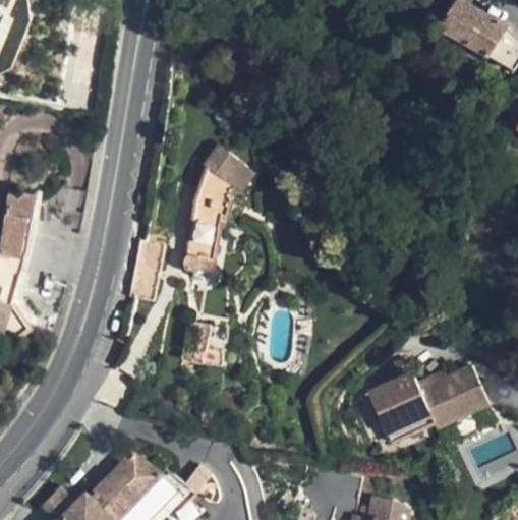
[(467,4),(458,0),(455,0),(438,29),(512,70),(517,60),(517,38),(505,26),(467,4)]
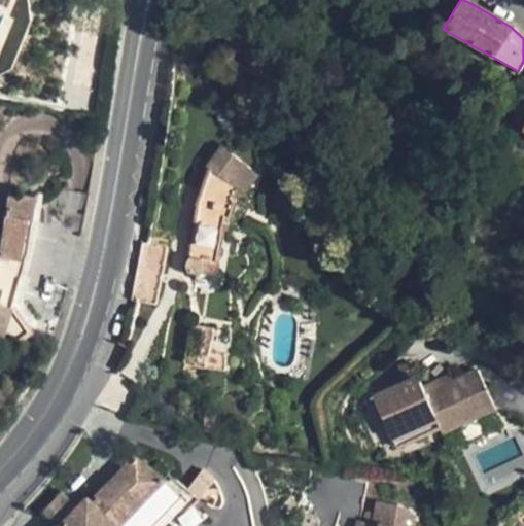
[(249,171),(219,148),(205,168),(208,170),(197,206),(198,206),(188,257),(187,260),(185,265),(185,268),(189,272),(193,273),(197,272),(198,271),(214,273),(221,231),(224,217),(228,218),(234,201),(232,199),(236,189),(249,171)]
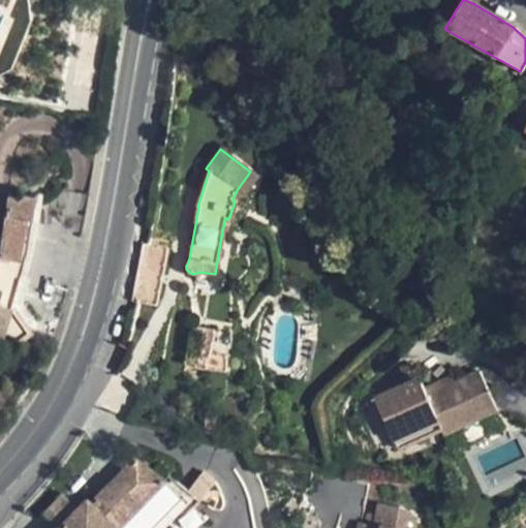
[(257,177),(250,172),(237,190),(244,195),(257,177)]
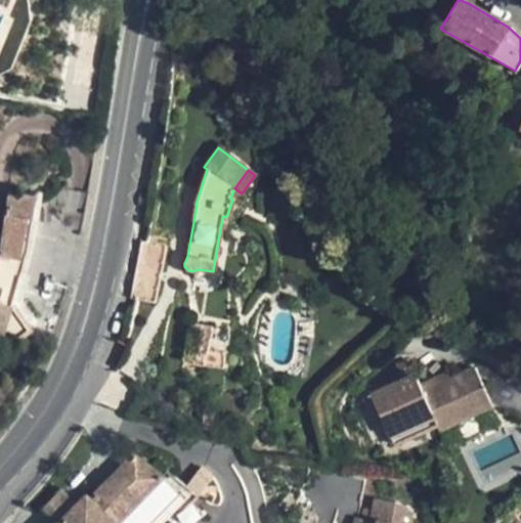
[(34,198),(6,192),(0,230),(0,333),(17,339),(28,332),(9,305),(24,257),(34,198)]
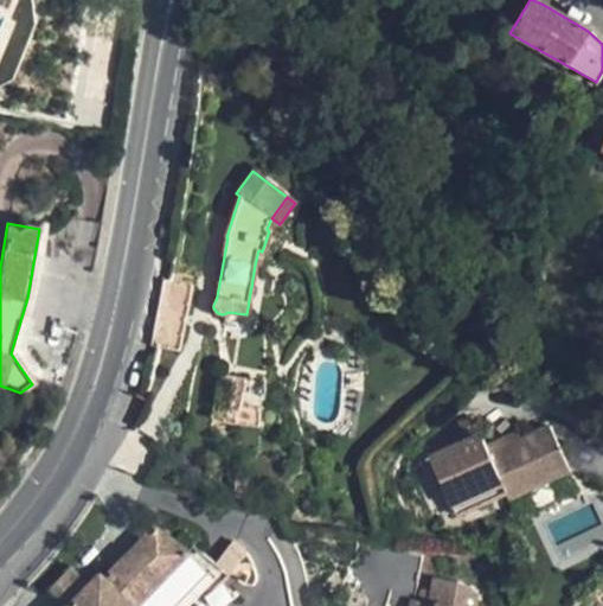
[(178,351),(191,284),(162,278),(148,345),(178,351)]
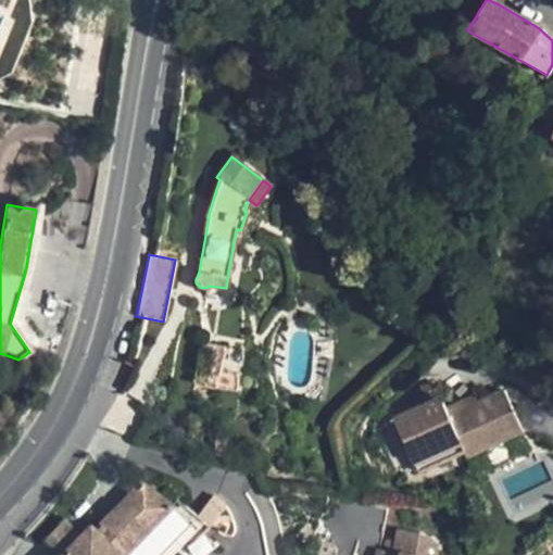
[(202,347),(198,385),(235,390),(235,375),(217,371),(222,350),(202,347)]
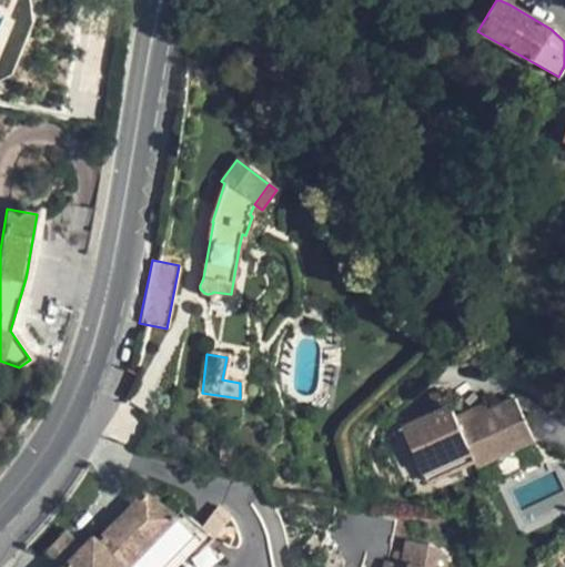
[(474,466),(531,439),(512,398),(484,412),(455,424),(453,418),(446,405),(400,427),(425,483),(472,461),(474,466)]
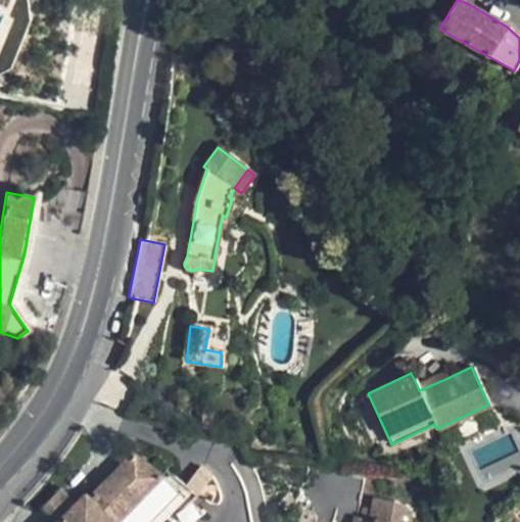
[(419,390),(445,379),(442,373),(417,385),(419,390)]
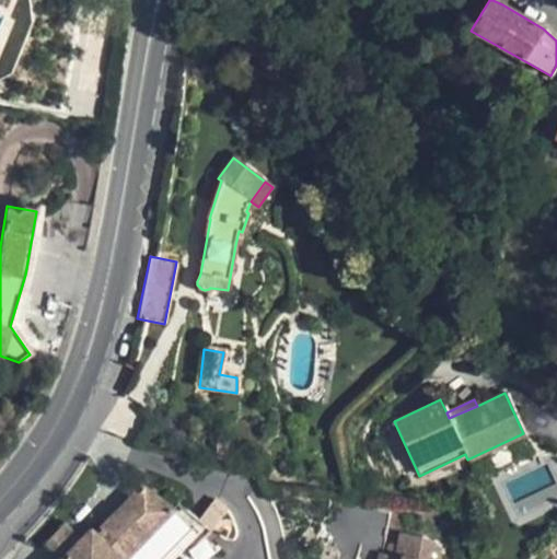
[(228,457),(228,442),(217,442),(216,457),(228,457)]
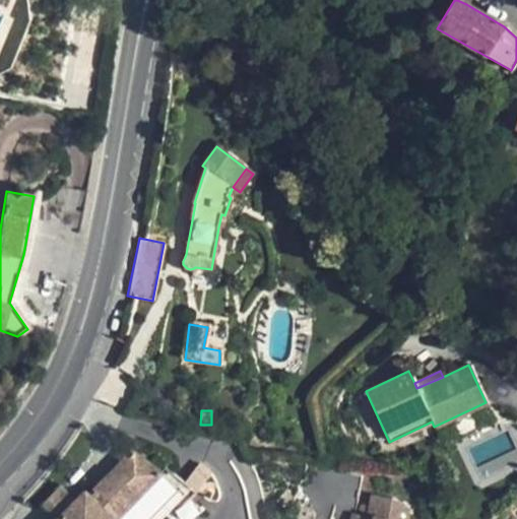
[(120,518),(133,506),(172,479),(179,478),(168,470),(165,473),(134,449),(90,494),(87,490),(58,518),(120,518)]
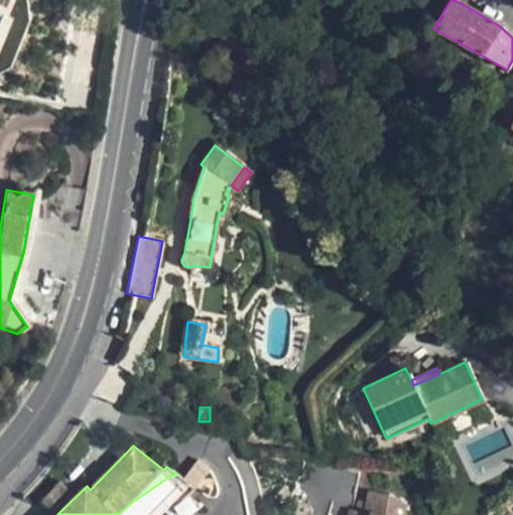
[(177,475),(170,476),(190,514),(198,507),(187,496),(195,488),(177,475)]
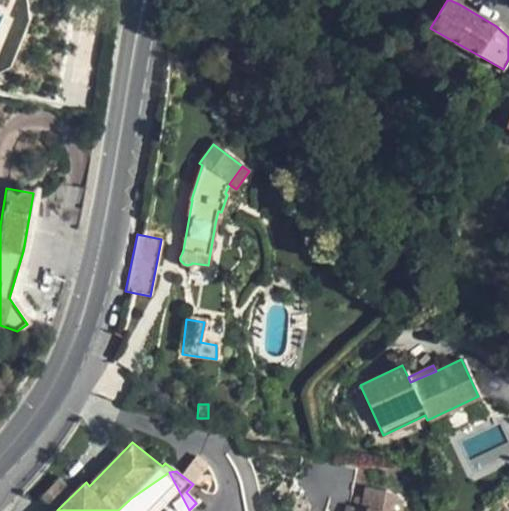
[(131,498),(138,510),(189,510),(169,472),(131,498)]
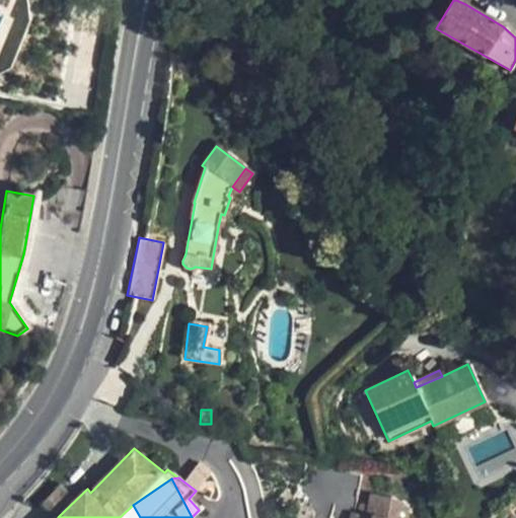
[(60,516),(77,499),(62,485),(45,503),(60,516)]
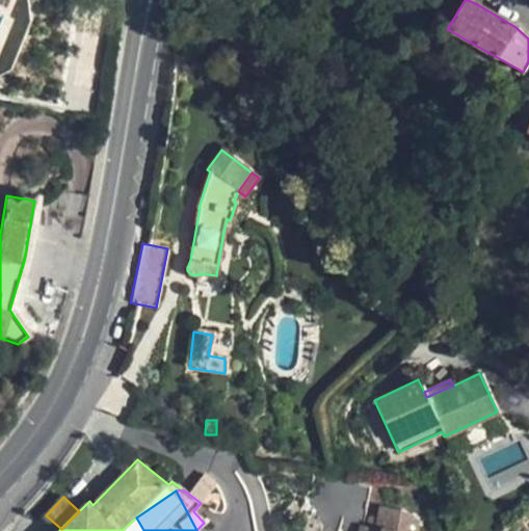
[(213,512),(201,503),(193,511),(204,523),(213,512)]
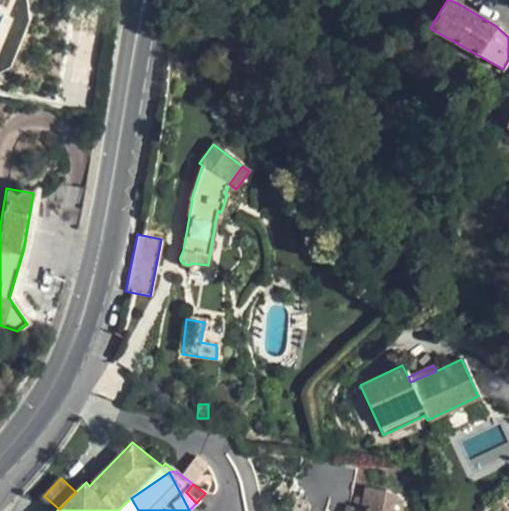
[(398,510),(401,499),(382,489),(365,487),(362,499),(351,497),(350,507),(345,506),(343,510),(398,510)]
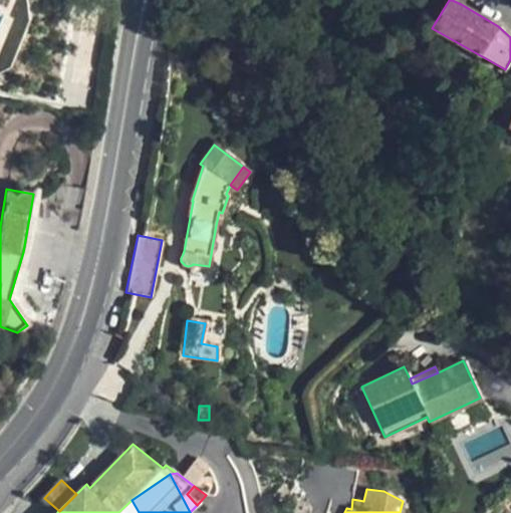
[(139,512),(132,500),(118,512),(139,512)]
